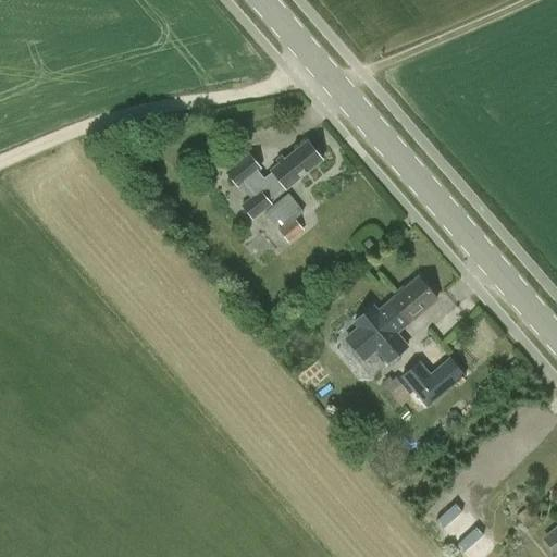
[(268,200),(284,186),(286,188),(300,177),(322,160),(314,150),(306,140),(271,169),(273,171),(263,178),(258,171),(261,168),(248,152),(225,171),(237,187),(242,184),(250,196),(239,206),(251,221),(272,205),(268,200)]
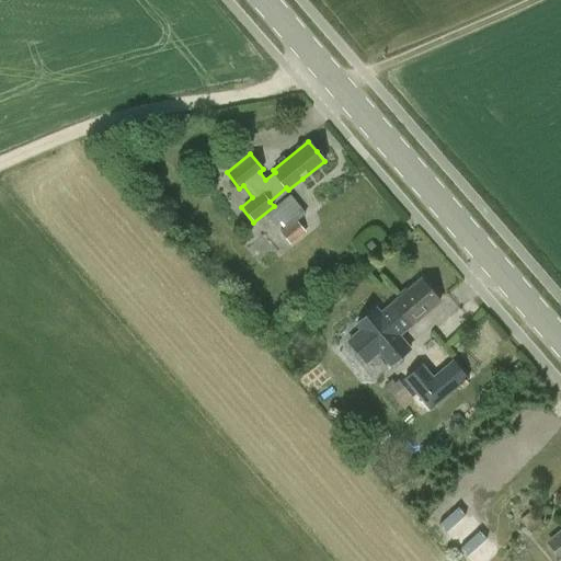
[(306,214),(290,195),(265,215),(275,226),(281,221),(286,228),(281,232),(290,244),(306,231),(297,220),(306,214)]
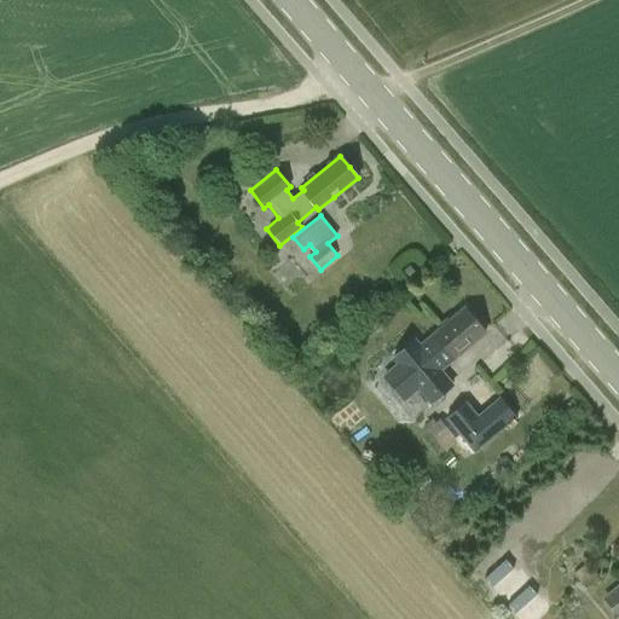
[(464,307),(433,334),(421,345),(415,337),(392,357),(387,356),(382,360),(382,368),(400,389),(410,380),(421,393),(409,403),(417,414),(453,385),(437,363),(449,353),(453,359),(486,334),(464,307)]
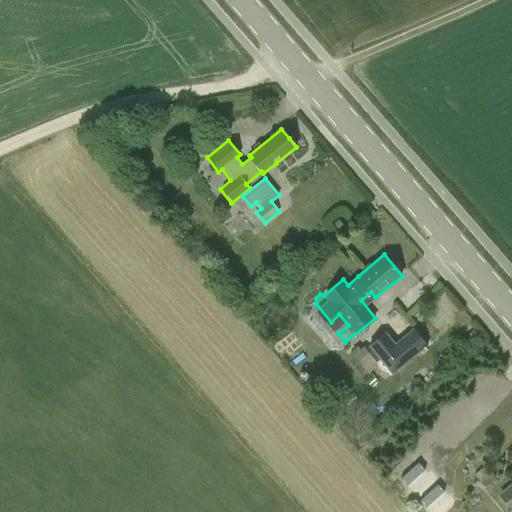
[(385,331),(368,346),(392,374),(428,345),(413,328),(395,343),(385,331)]
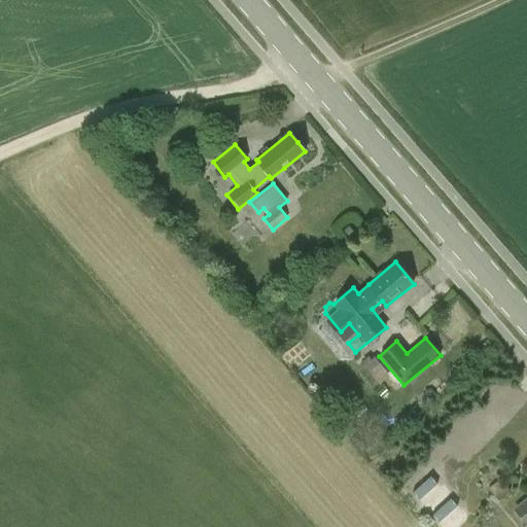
[(367,357),(363,361),(379,380),(387,374),(380,365),(374,357),(370,360),(367,357)]
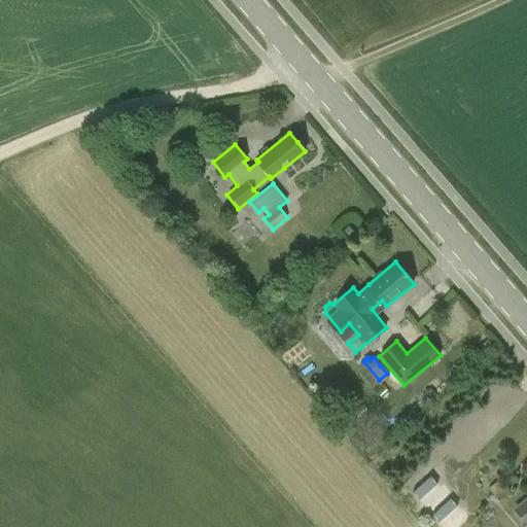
[(526,499),(514,512),(526,526),(526,499)]
